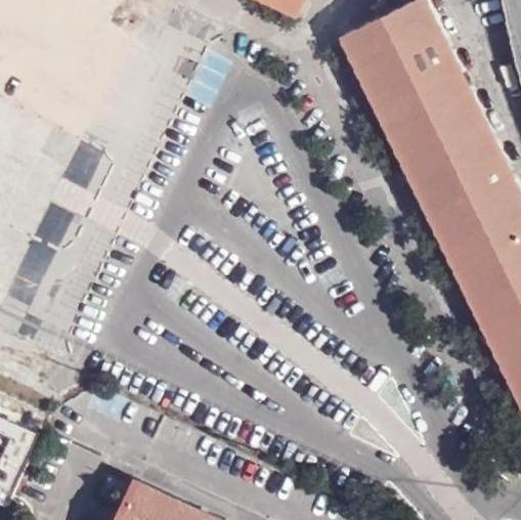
[(255,0),(298,19),(306,0),(255,0)]
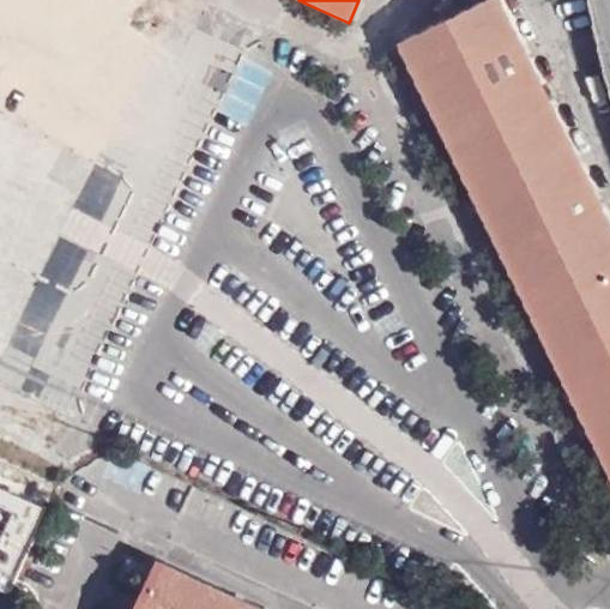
[(478,213),(581,428),(589,442),(609,487),(609,228),(497,0),(487,0),(454,16),(438,25),(396,47),(470,198),(478,213)]
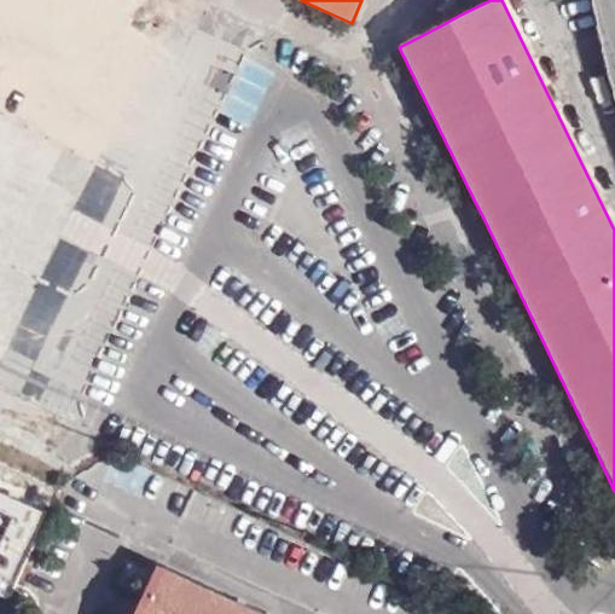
[(441,25),(458,16),(451,1),(434,10),(441,25)]
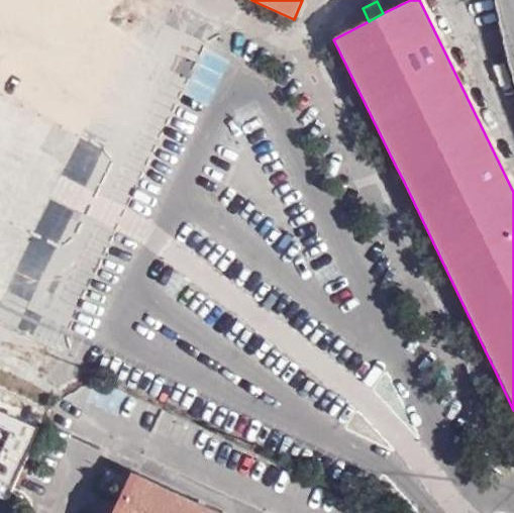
[(391,186),(403,180),(396,167),(385,173),(391,186)]
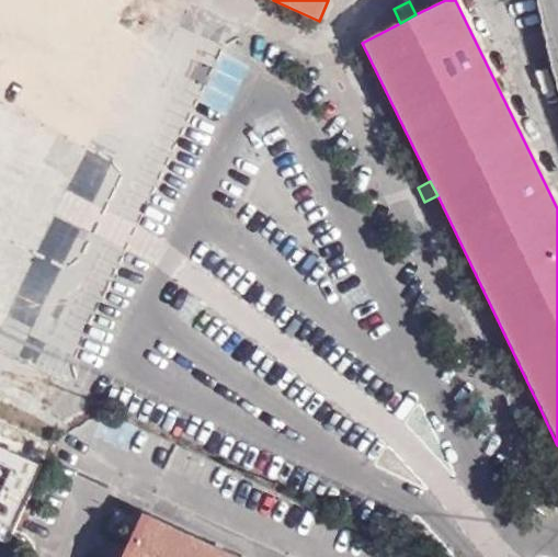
[(538,405),(532,391),(519,396),(525,410),(538,405)]
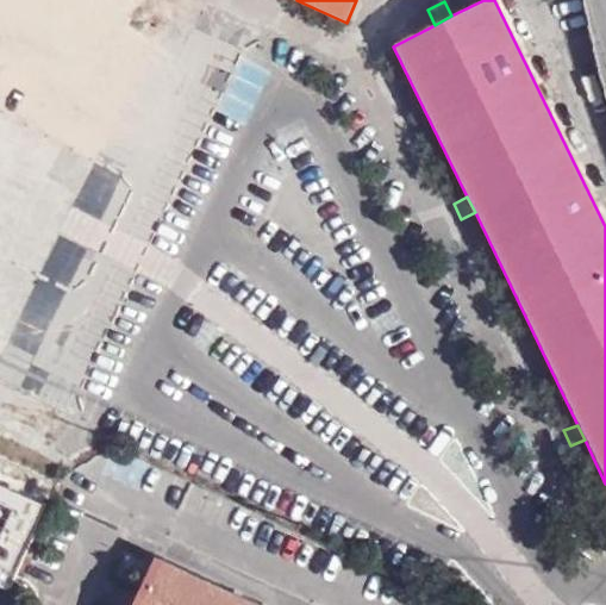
[(0,584),(2,585),(41,503),(0,482),(0,584)]
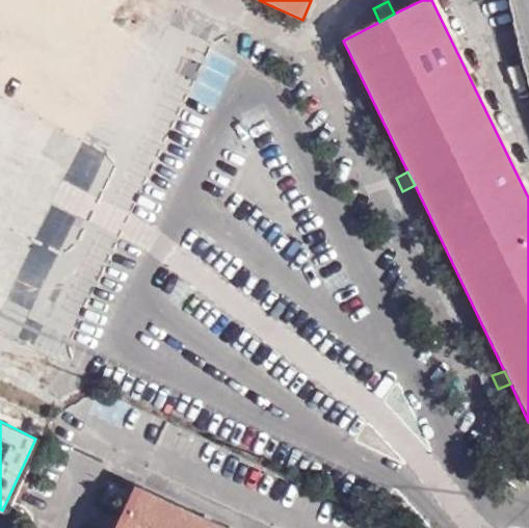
[(220,527),(134,486),(114,527),(220,527)]
